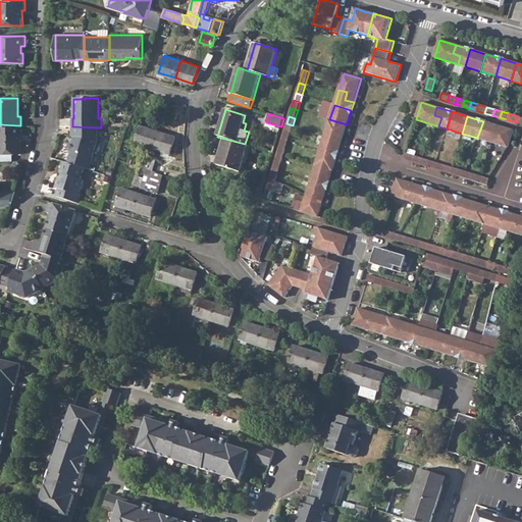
[(342,141),(347,124),(329,119),(324,136),(342,141)]
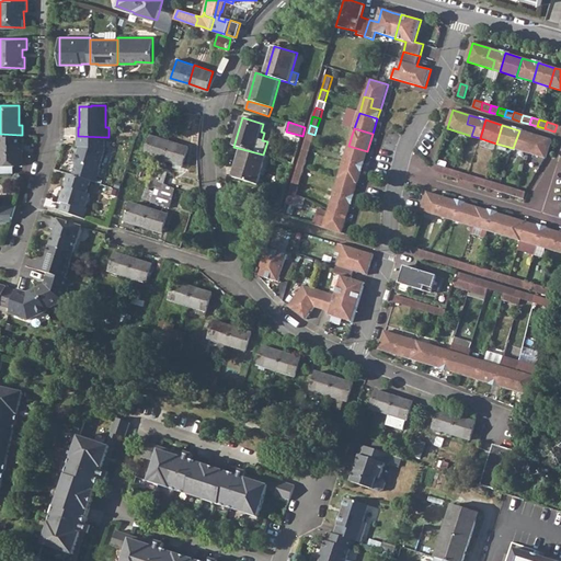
[(513,148),(529,153),(536,135),(519,130),(513,148)]
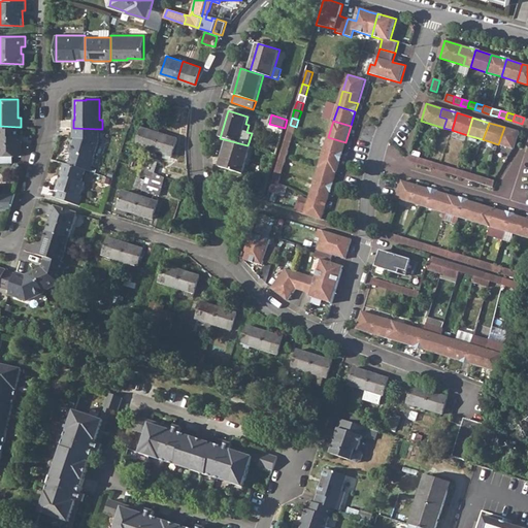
[(294,134),(296,127),(290,125),(287,132),(294,134)]
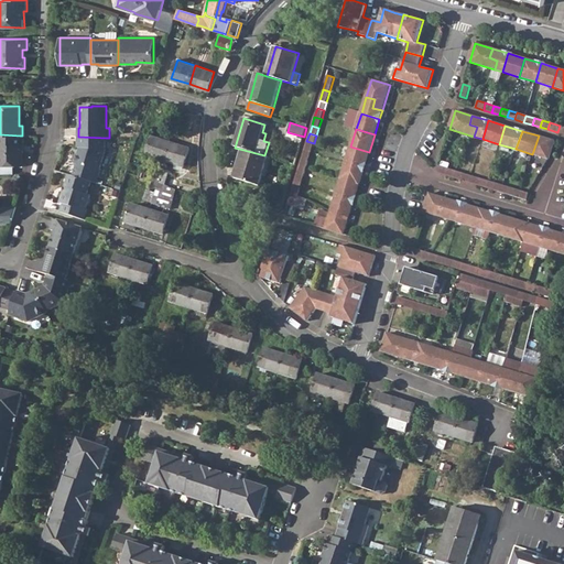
[(0,134),(0,165),(12,166),(23,166),(23,144),(20,144),(20,136),(0,134)]
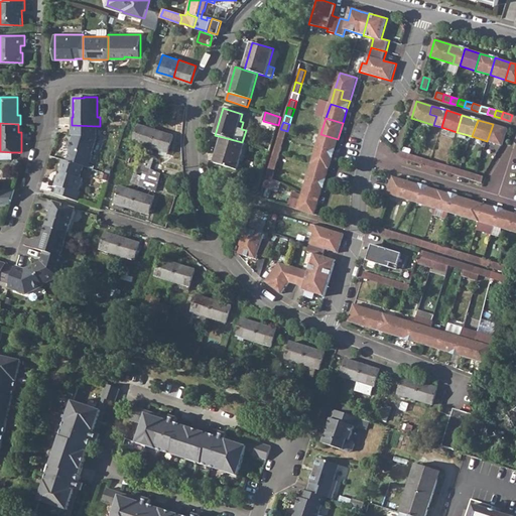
[(493,124),(487,141),(503,145),(508,128),(493,124)]
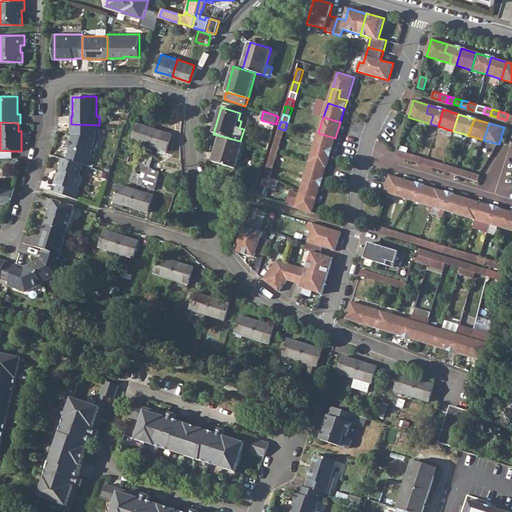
[(90,156),(96,138),(96,125),(71,124),(71,135),(74,135),(69,149),(71,149),(67,160),(83,165),(88,167),(91,156),(90,156)]
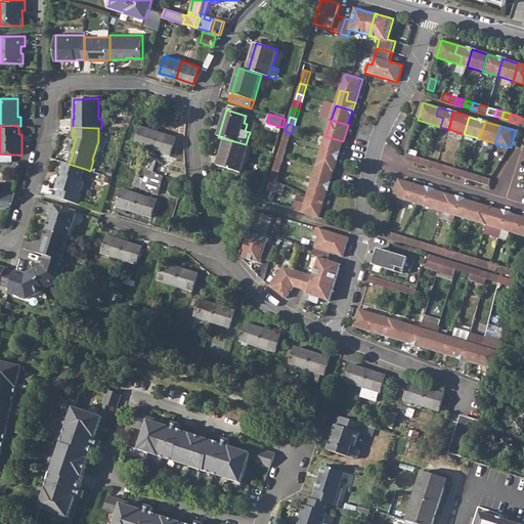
[(136,145),(154,150),(159,133),(141,128),(136,145)]
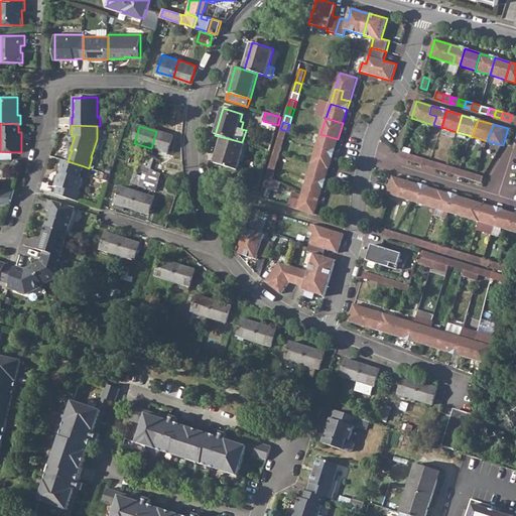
[(285,139),(287,131),(280,129),(278,137),(285,139)]
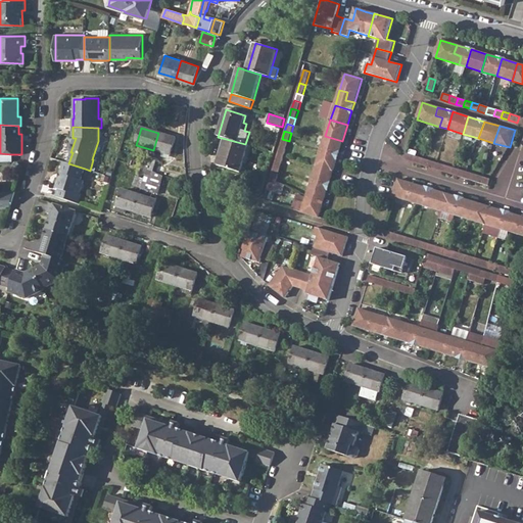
[(171,155),(176,138),(158,133),(153,150),(171,155)]
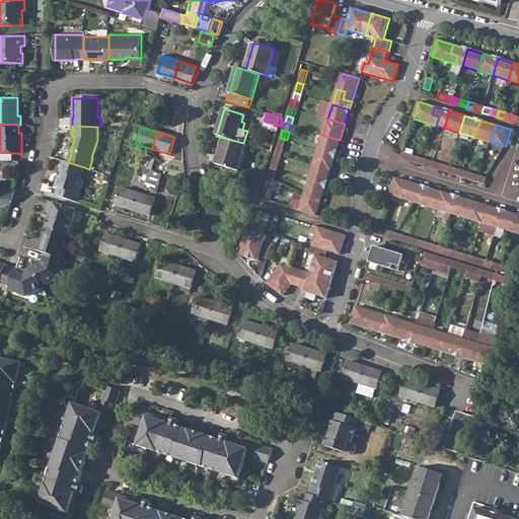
[(336,155),(340,140),(322,135),(318,150),(336,155)]
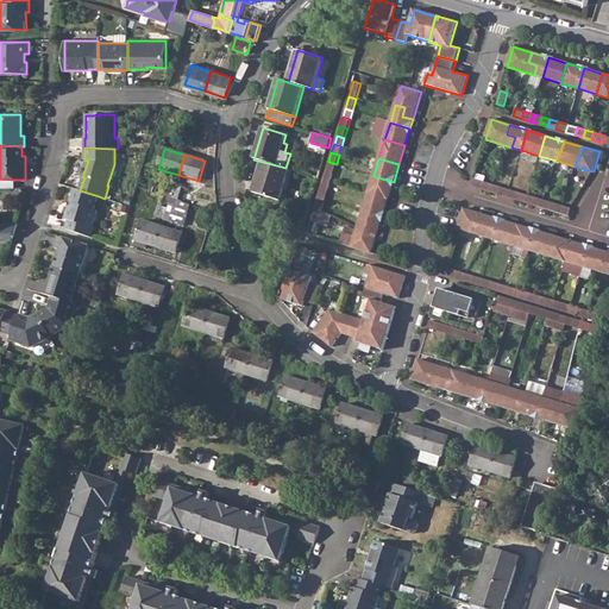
[(253,193),(280,201),(289,169),(286,168),(263,162),(253,193)]
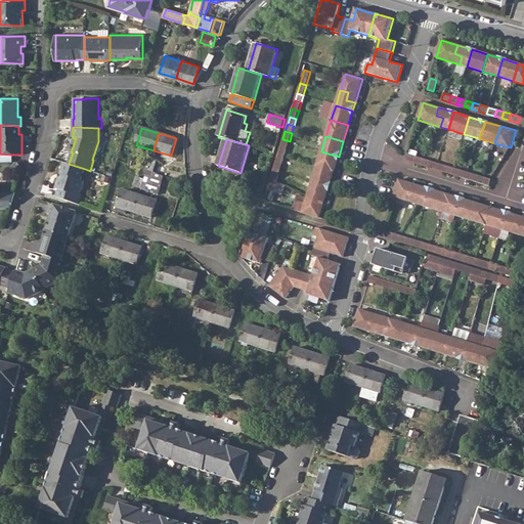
[(287,149),(290,141),(282,139),(280,147),(287,149)]
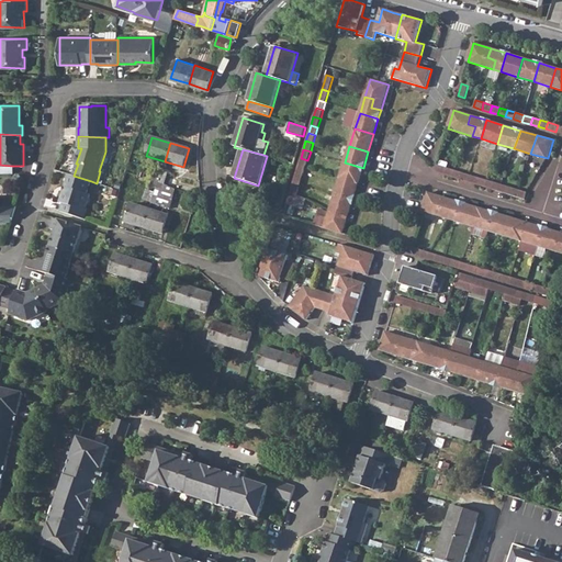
[(305,168),(307,160),(301,158),(299,166),(305,168)]
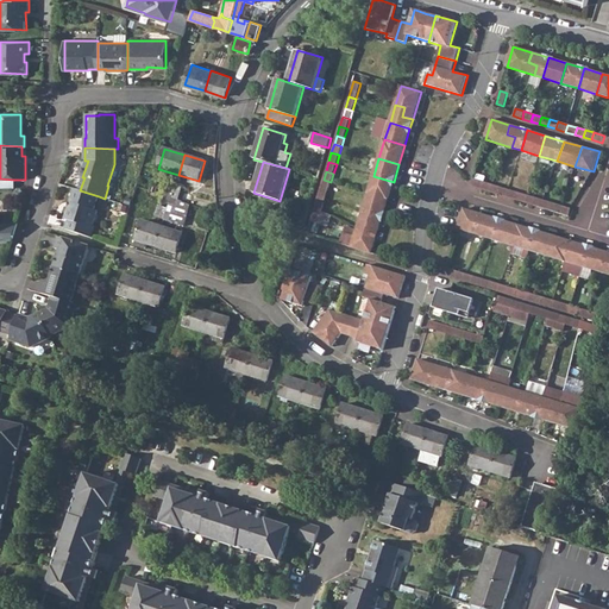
[(388,200),(394,182),(374,176),(368,194),(388,200)]
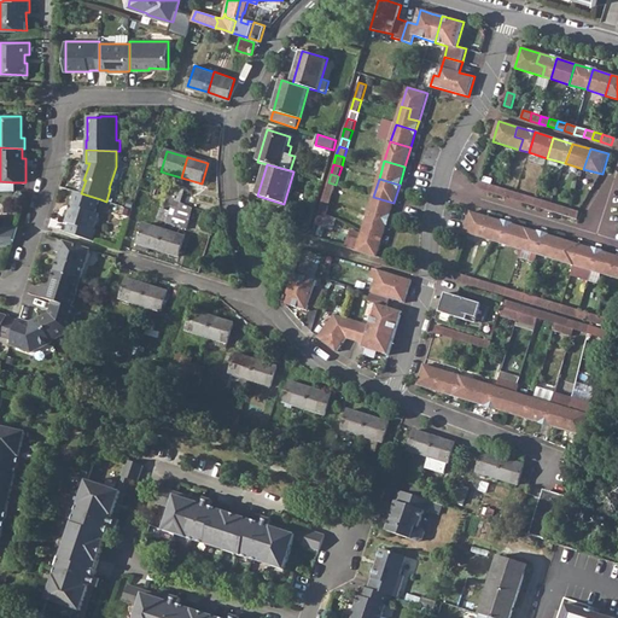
[(485,191),(489,192),(490,185),(481,181),(479,185),(483,191),(485,191)]
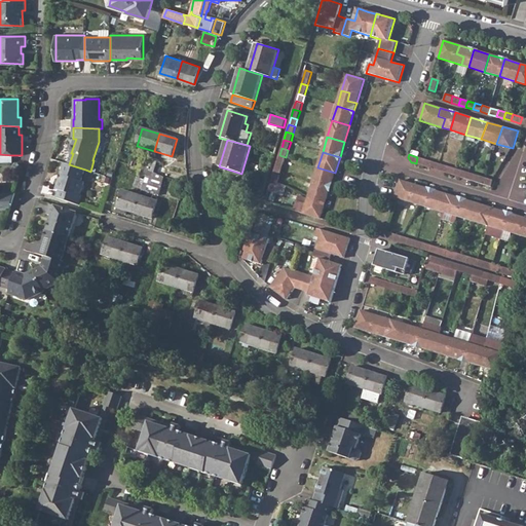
[(284,164),(286,157),(279,155),(277,162),(284,164)]
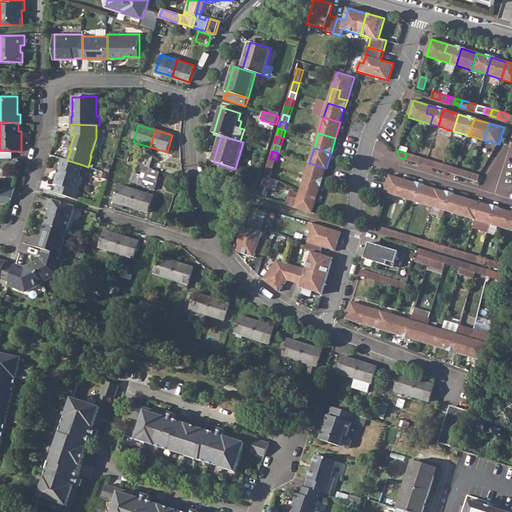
[(405,159),(412,161),(413,155),(406,153),(405,159)]
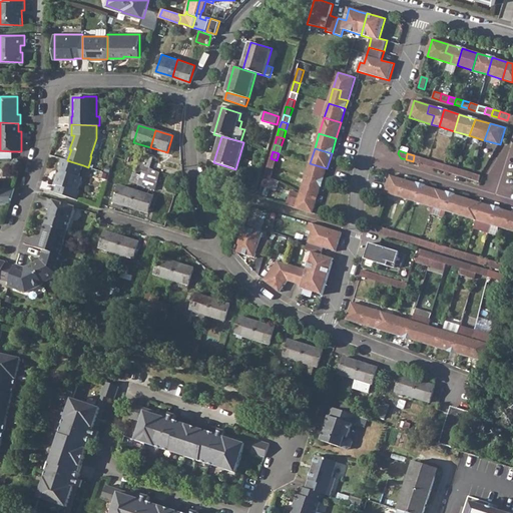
[(418,163),(420,163),(422,157),(414,155),(413,161),(418,163)]
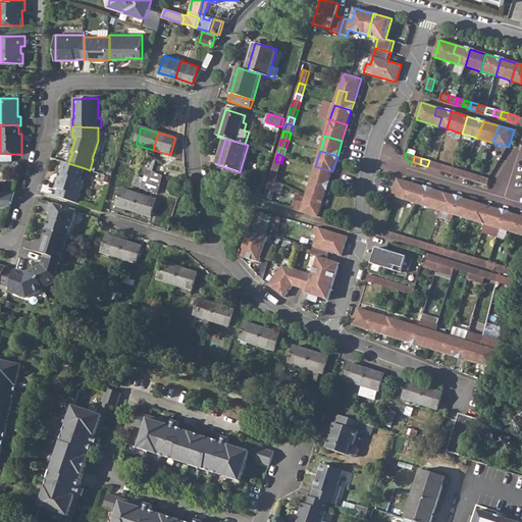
[(427,166),(434,168),(435,163),(429,160),(427,166)]
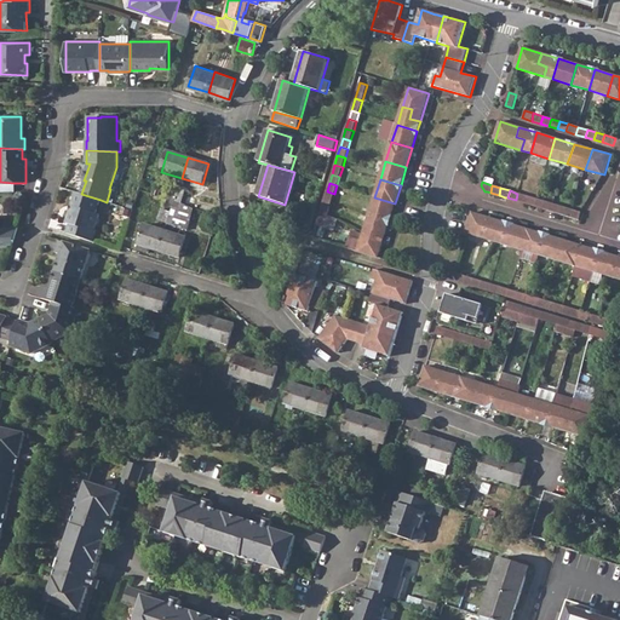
[(331,204),(334,194),(327,191),(323,201),(331,204)]
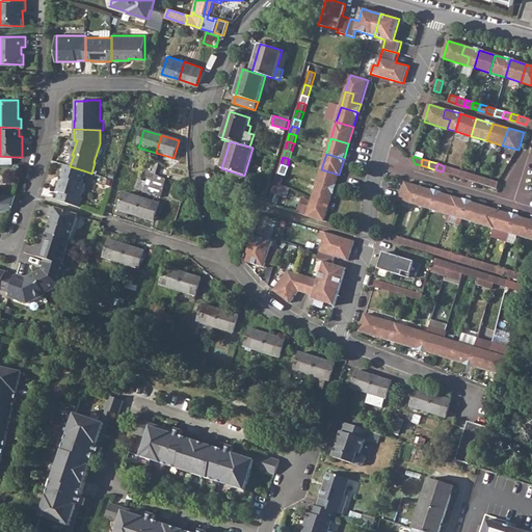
[(57,201),(79,208),(82,198),(81,198),(85,184),(82,184),(86,171),(70,166),(65,165),(57,192),(60,192),(57,201)]
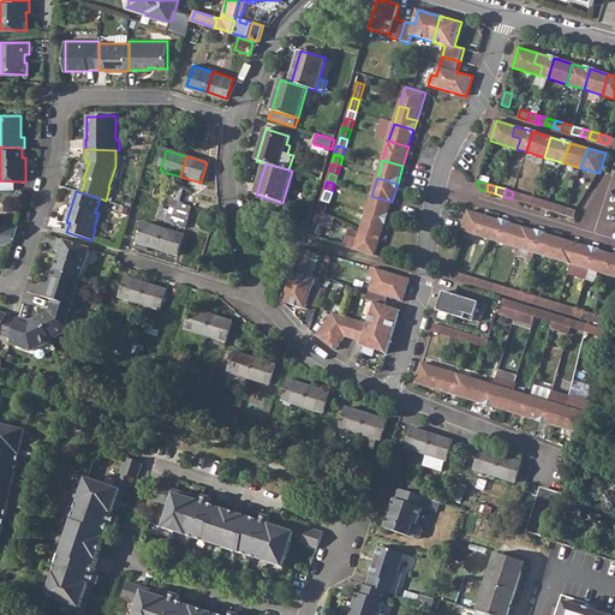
[(160,202),(172,206),(174,196),(168,195),(168,192),(165,191),(163,191),(160,202)]
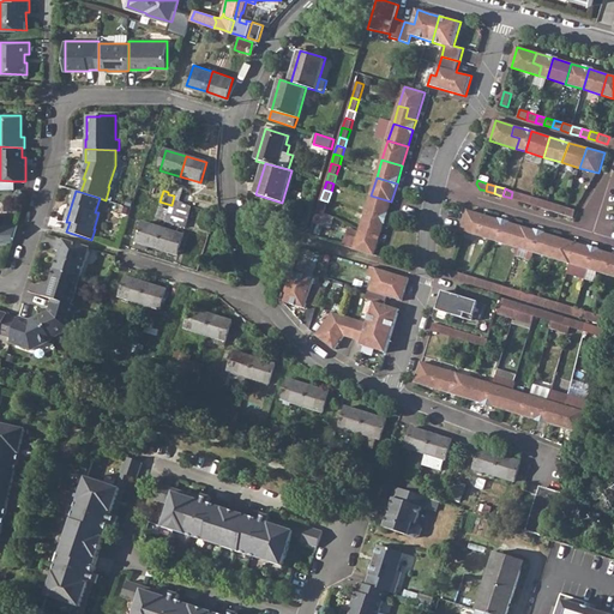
[(519,202),(521,202),(523,194),(512,192),(511,198),(519,202)]
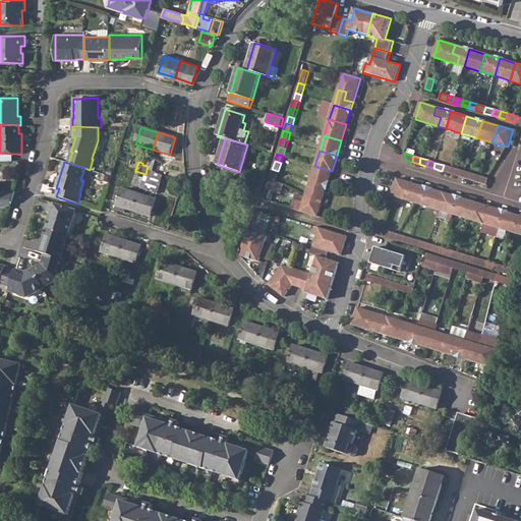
[(442,171),(449,173),(451,167),(444,165),(442,171)]
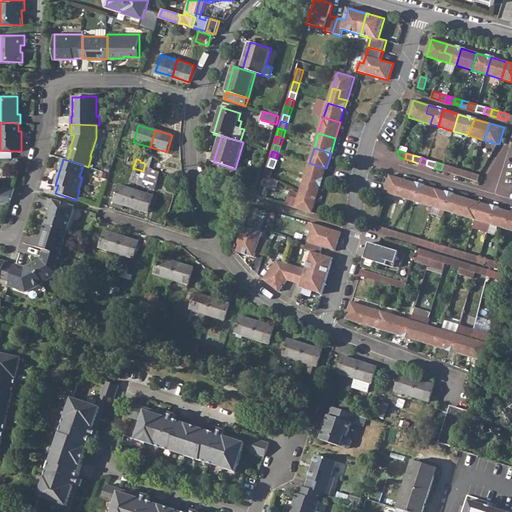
[(138,184),(155,190),(160,172),(150,168),(150,165),(145,163),(143,171),(141,175),(138,184)]
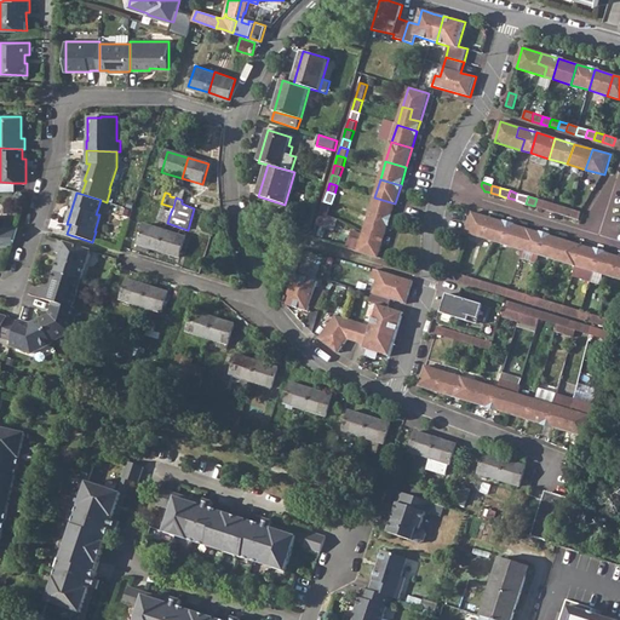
[(389,222),(395,204),(374,197),(369,214),(389,222)]
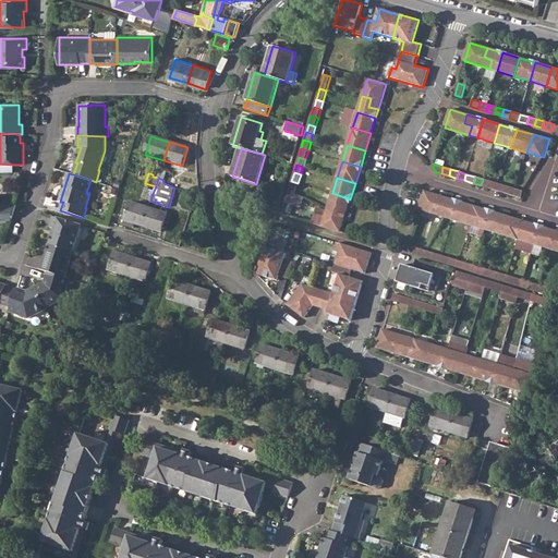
[(483,179),(481,185),(488,189),(490,181),(483,179)]
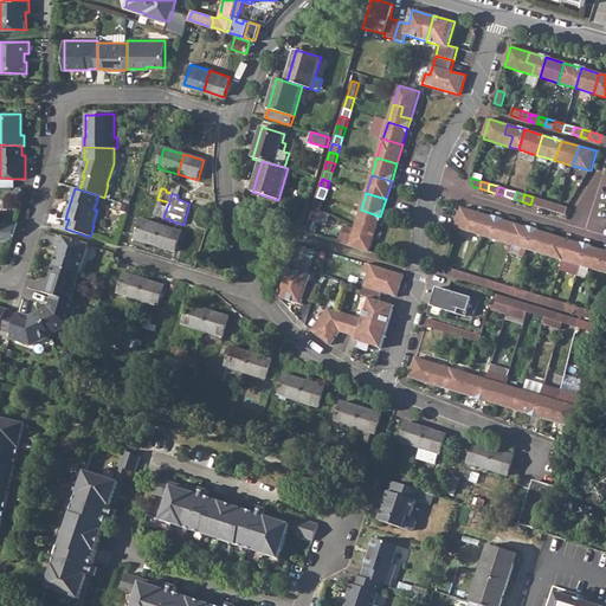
[(313,208),(320,211),(323,199),(316,197),(315,200),(313,208)]
